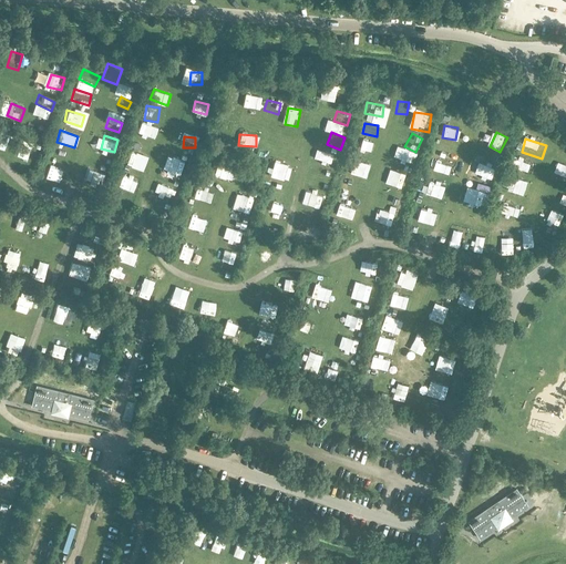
[(275,163),(280,145),(268,141),(263,159),(275,163)]
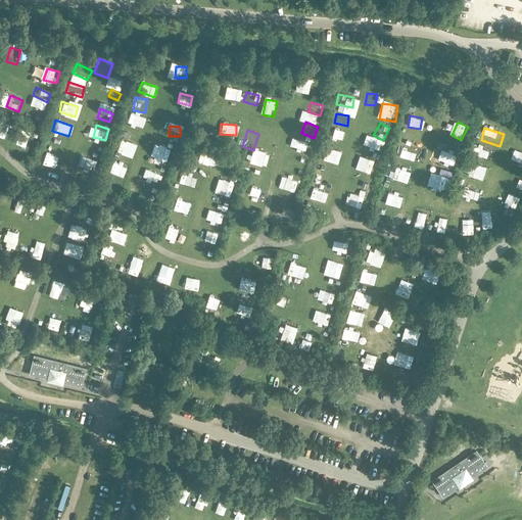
[(332,132),(329,143),(340,146),(343,134),(332,132)]
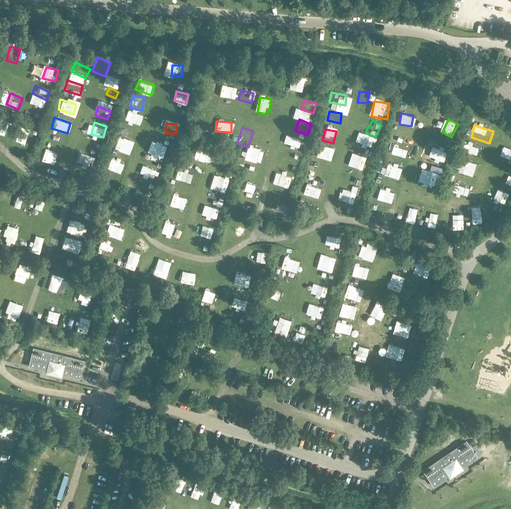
[(413,135),(398,131),(395,142),(410,146),(413,135)]
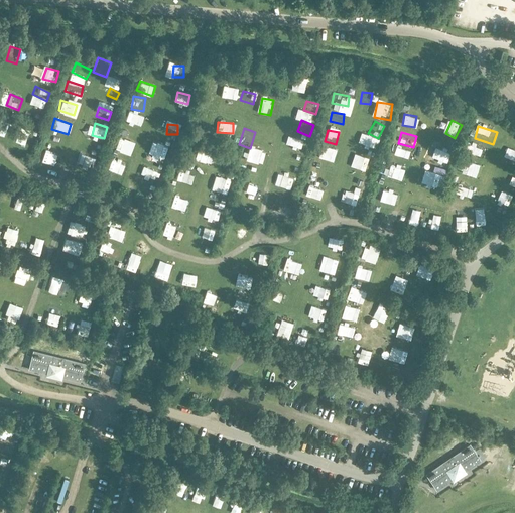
[(61,140),(47,138),(45,150),(59,152),(61,140)]
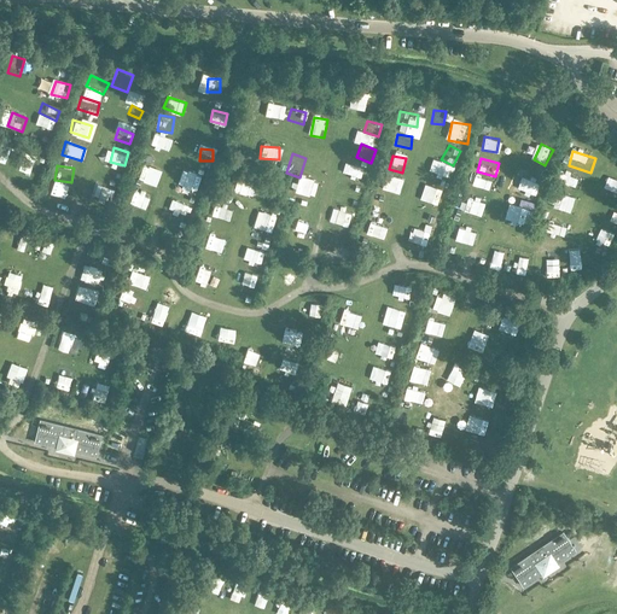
[(444,186),(449,171),(436,168),(431,181),(444,186)]
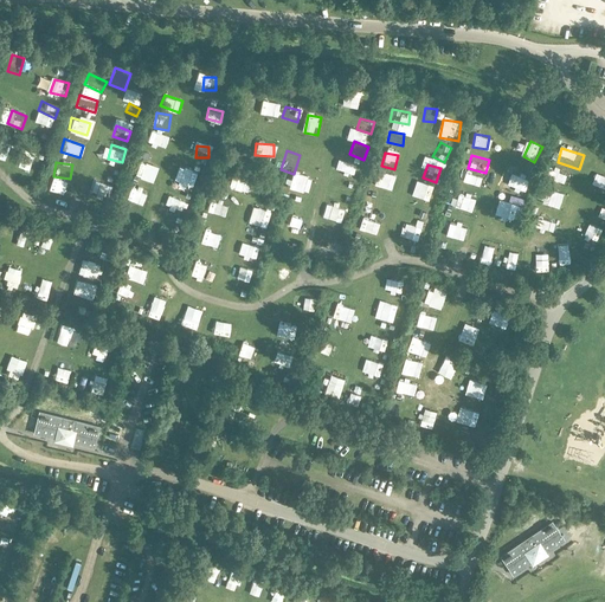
[(101,166),(97,177),(115,183),(118,172),(101,166)]
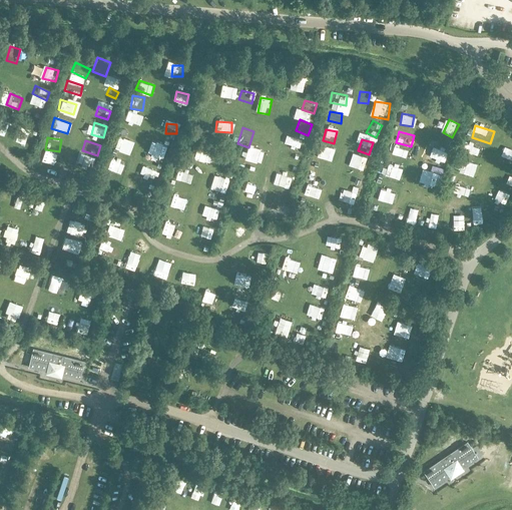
[(296,142),(294,152),(301,154),(303,143),(296,142)]
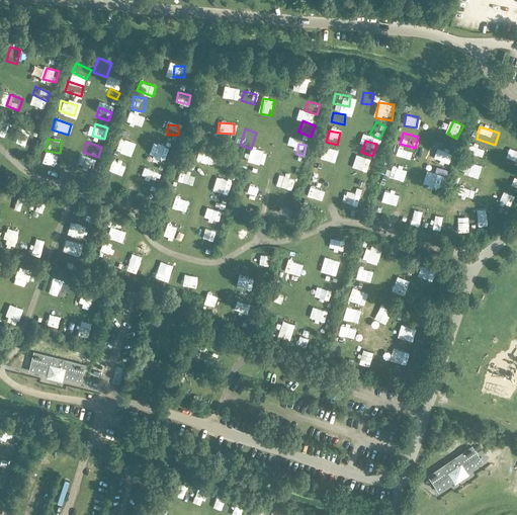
[(445,144),(441,152),(451,156),(455,148),(445,144)]
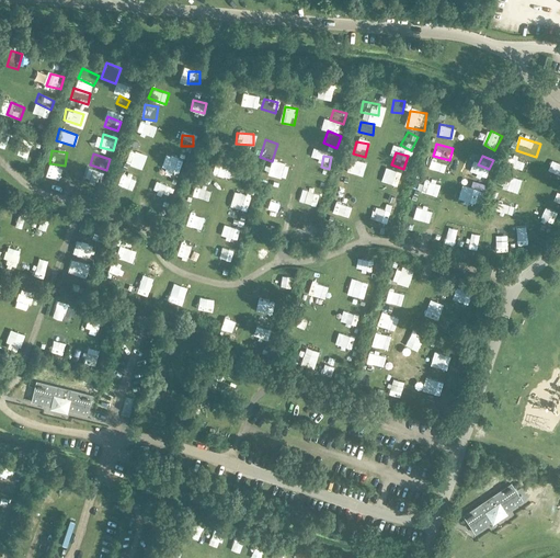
[(178,175),(181,163),(168,160),(164,172),(178,175)]
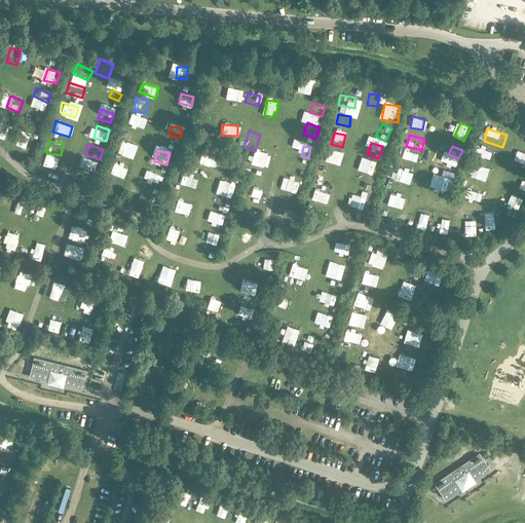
[(340,155),(329,151),(325,163),(336,167),(340,155)]
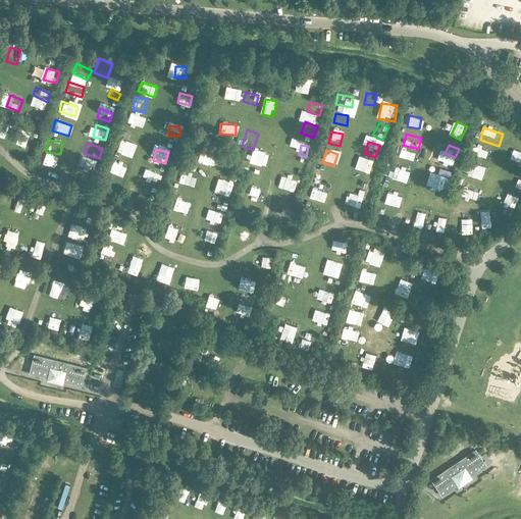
[(115,152),(113,161),(129,165),(132,156),(115,152)]
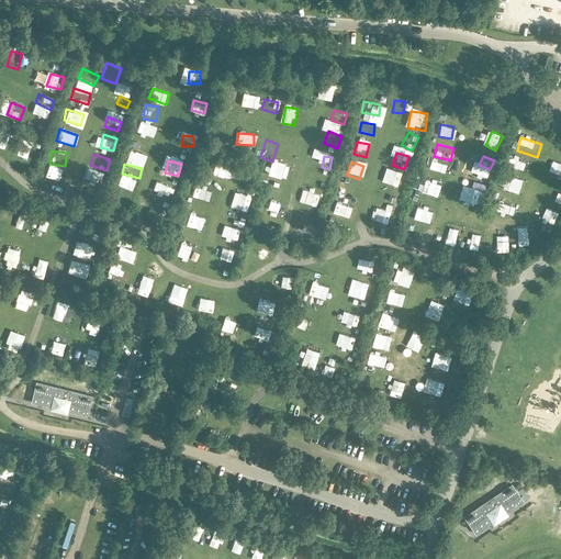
[(266,176),(282,182),(287,171),(269,165),(266,176)]
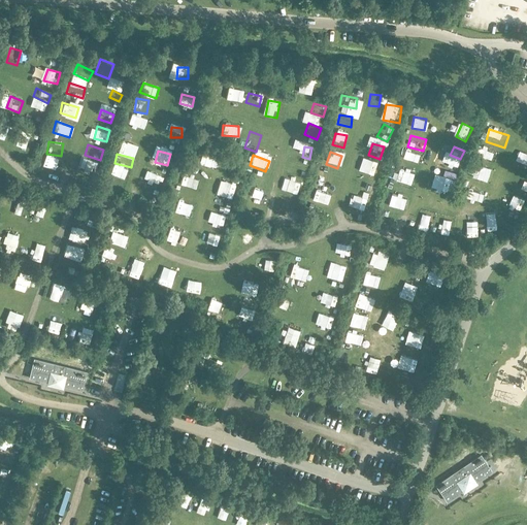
[(514,165),(526,172),(526,159),(520,155),(514,165)]
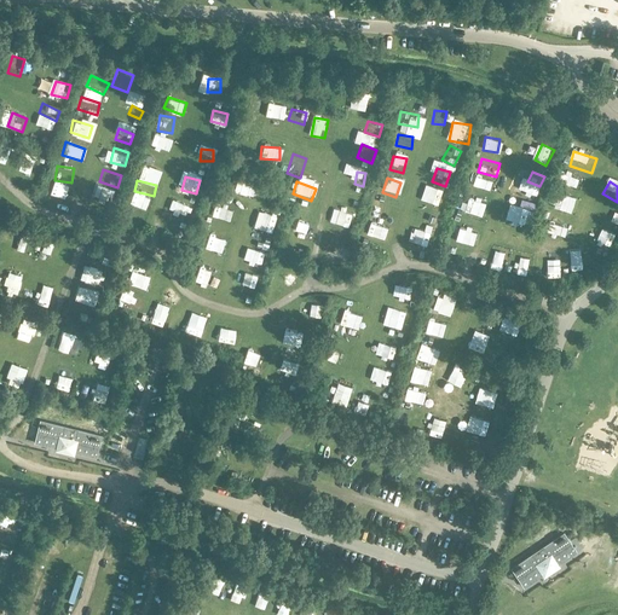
[(253,198),(266,202),(270,187),(256,184),(253,198)]
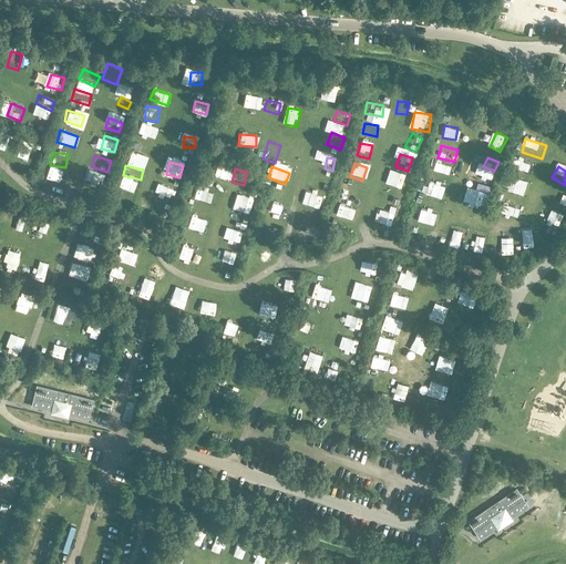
[(99,192),(103,180),(88,174),(82,185),(99,192)]
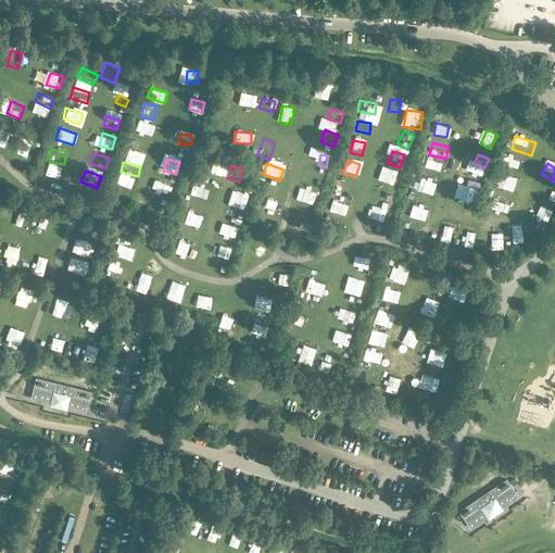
[(387,174),(381,181),(390,187),(395,179),(387,174)]
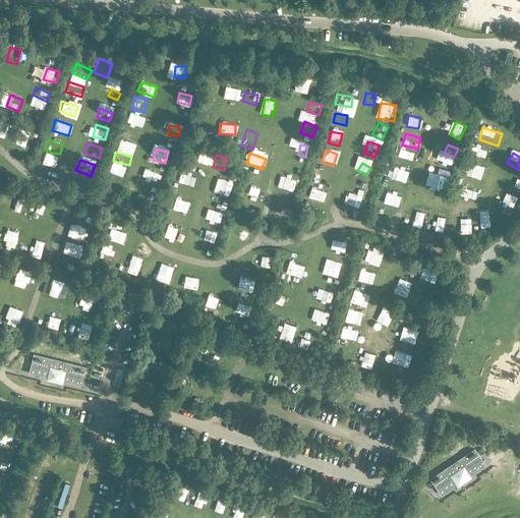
[(480,179),(481,166),(467,164),(466,178),(480,179)]
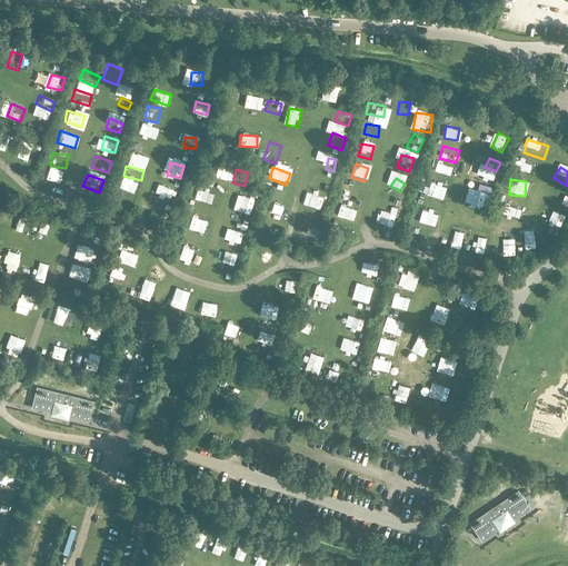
[(176,197),(177,181),(163,181),(163,196),(176,197)]
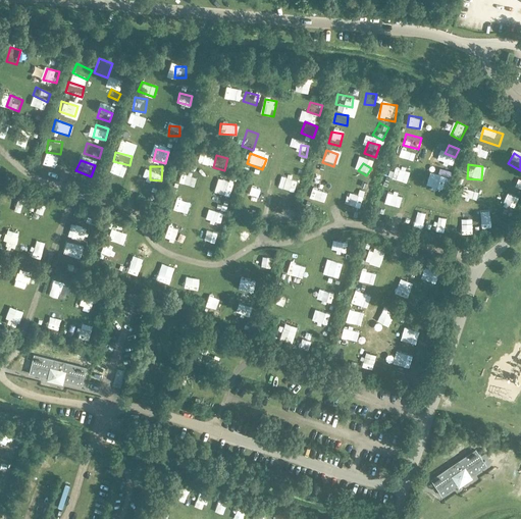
[(332,175),(321,171),(317,180),(329,185),(332,175)]
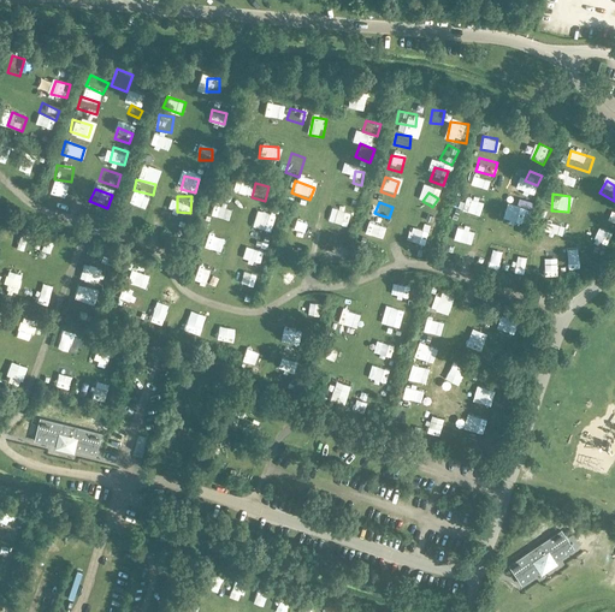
[(126,217),(145,223),(148,211),(130,205),(126,217)]
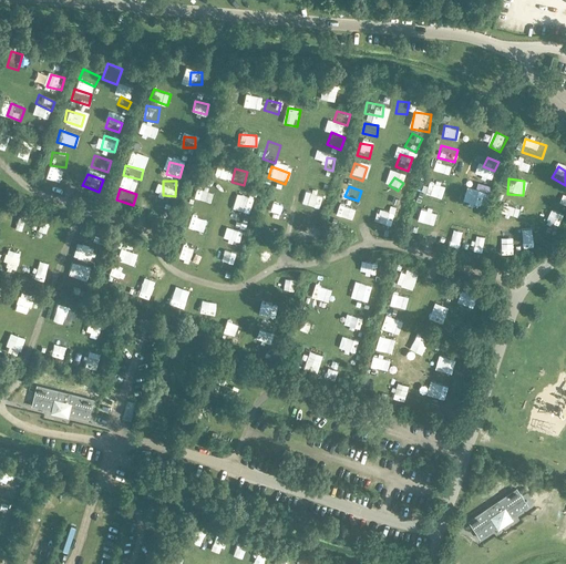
[(482,212),(487,197),(467,191),(463,205),(482,212)]
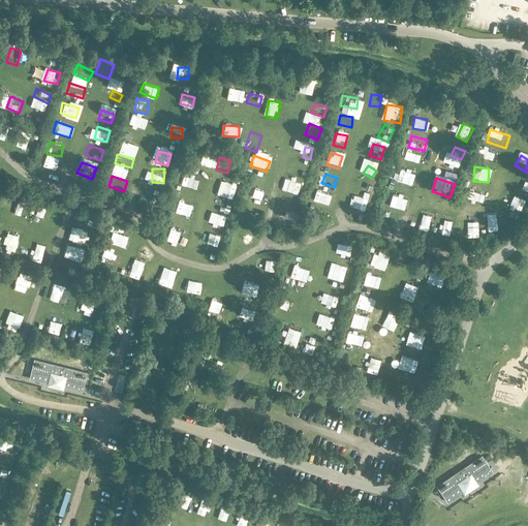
[(297,194),(301,184),(287,179),(284,190),(297,194)]
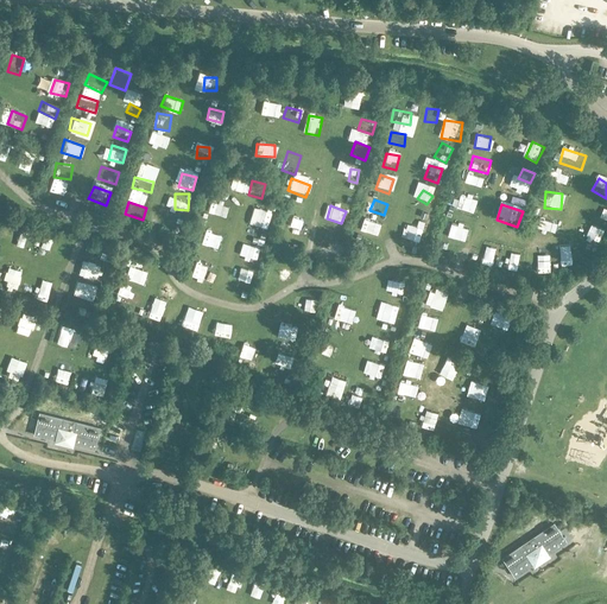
[(290,217),(305,220),(307,211),(292,208),(290,217)]
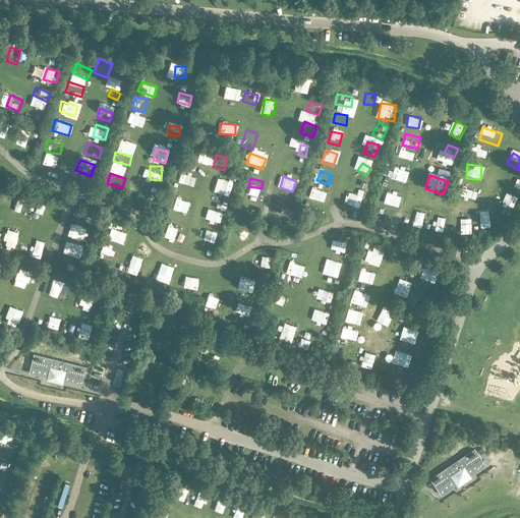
[(229,196),(232,184),(221,180),(218,192),(229,196)]
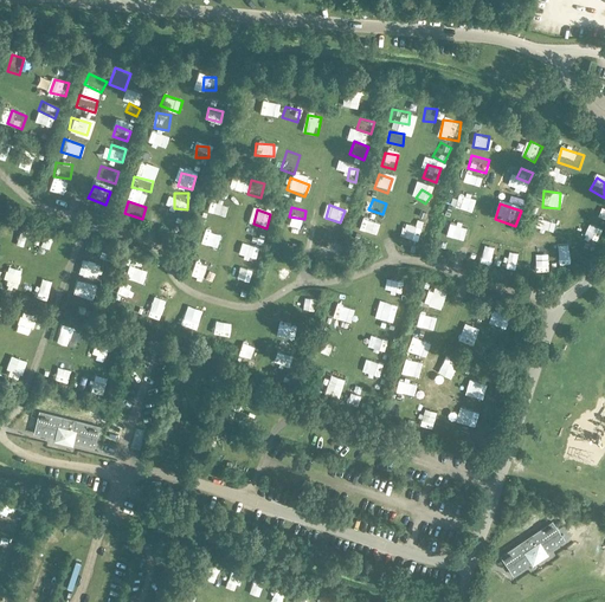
[(201,226),(214,231),(219,218),(206,213),(201,226)]
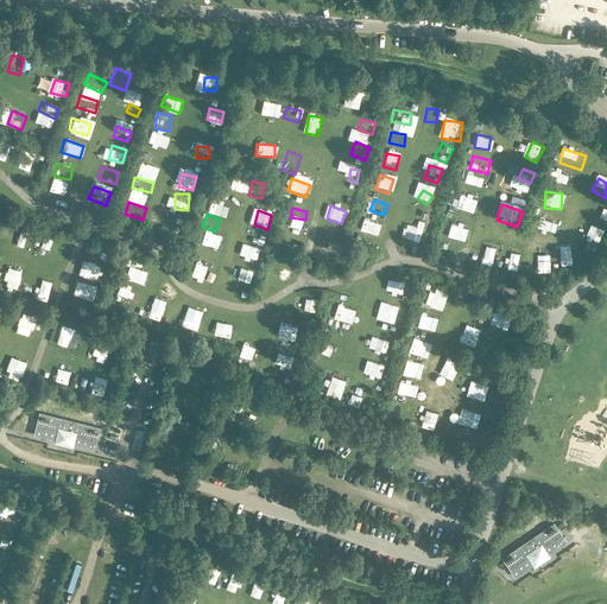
[(552,233),(555,220),(541,217),(538,230),(552,233)]
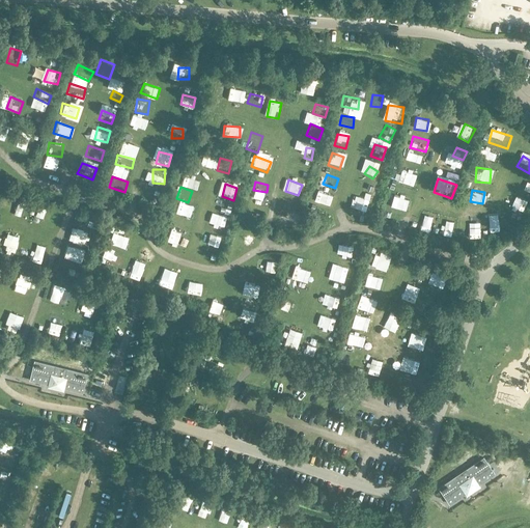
[(328,209),(332,195),(319,192),(316,204),(328,209)]
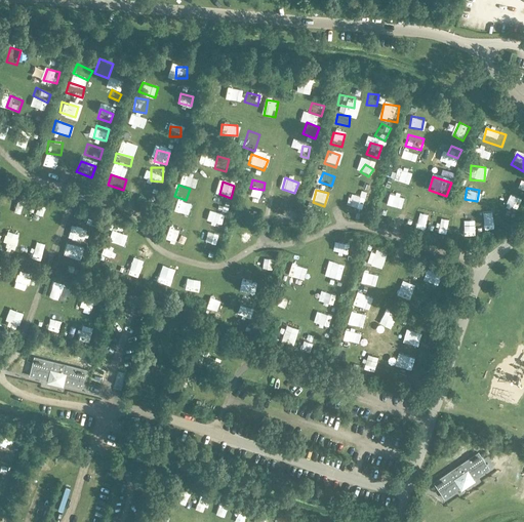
[(502,208),(512,213),(519,200),(509,195),(502,208)]
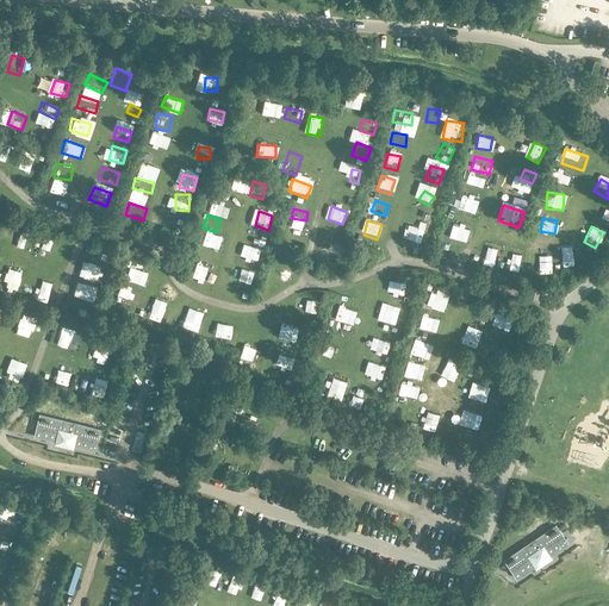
[(22,252),(24,244),(16,243),(19,231),(7,227),(4,242),(13,244),(12,250),(22,252)]
